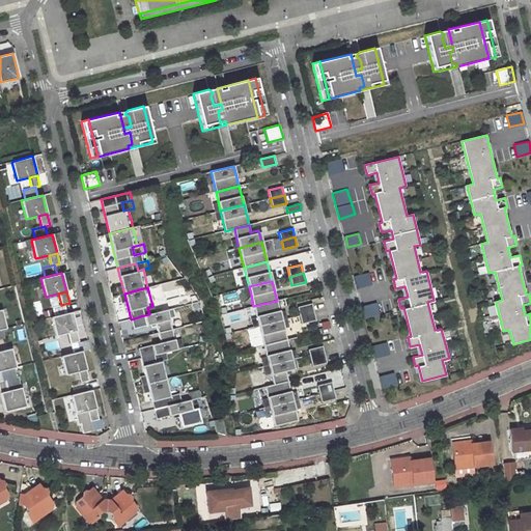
[(281,320),(279,312),(277,301),(253,306),(256,317),(258,326),(281,320)]
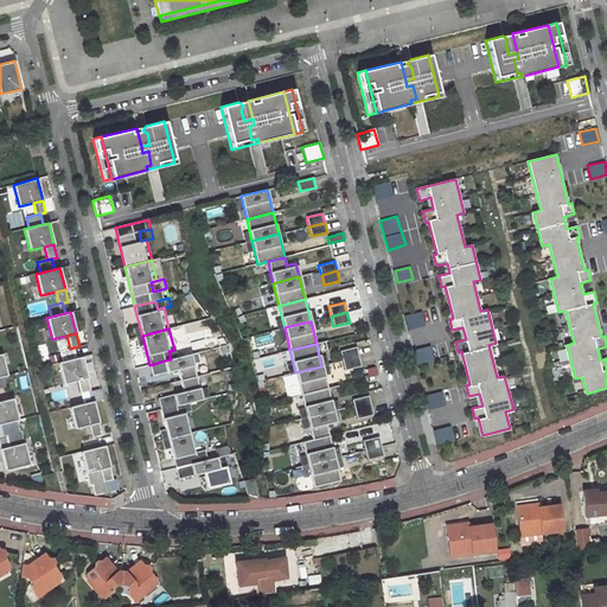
[(76,358),(74,347),(70,349),(59,351),(62,362),(76,358)]
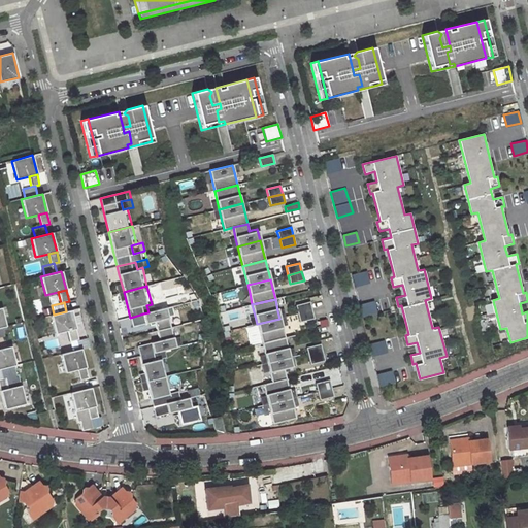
[(159,309),(158,302),(152,304),(146,305),(149,312),(159,309)]
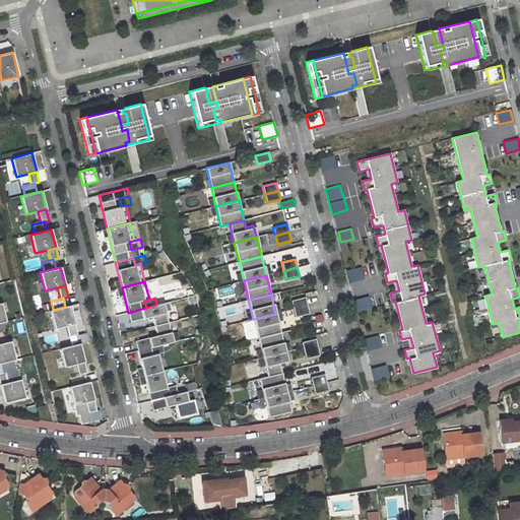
[(307,306),(305,298),(291,301),(294,309),(307,306)]
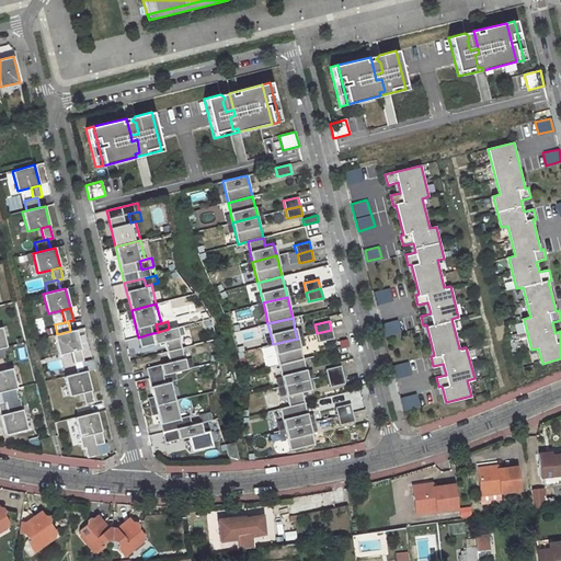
[(80,350),(76,330),(70,331),(57,334),(54,335),(58,355),(71,352),(80,350)]
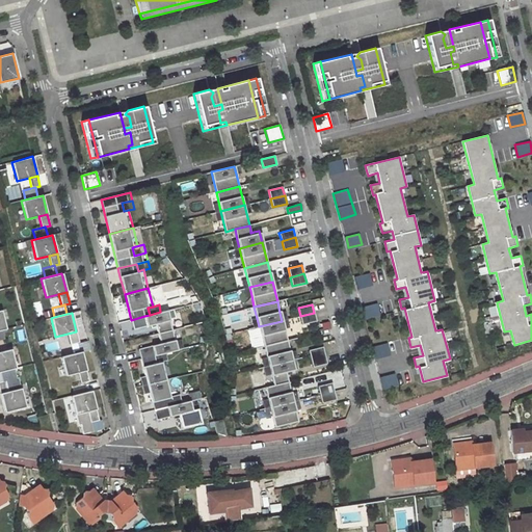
[(316,321),(314,313),(300,316),(302,324),(316,321)]
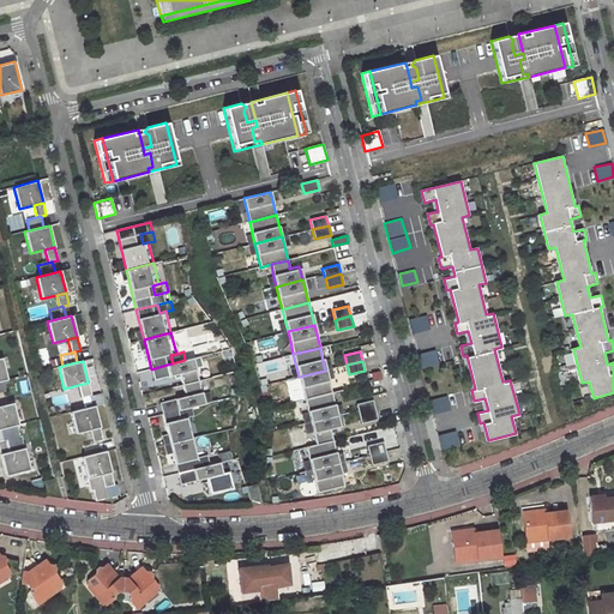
[(331,393),(325,371),(299,377),(301,386),(305,399),(331,393)]
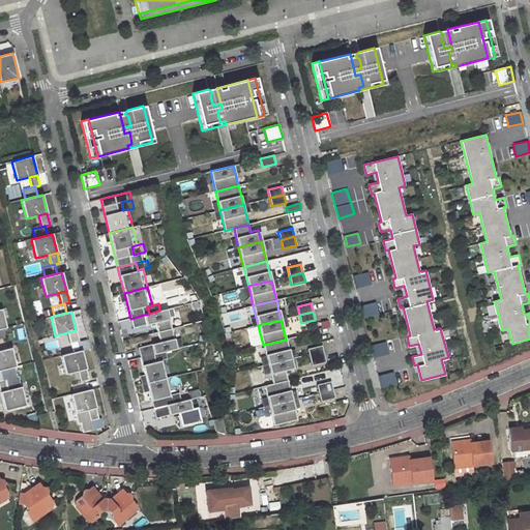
[(138,348),(140,357),(158,353),(170,350),(176,349),(174,340),(171,328),(157,332),(159,340),(159,342),(155,344),(138,348)]
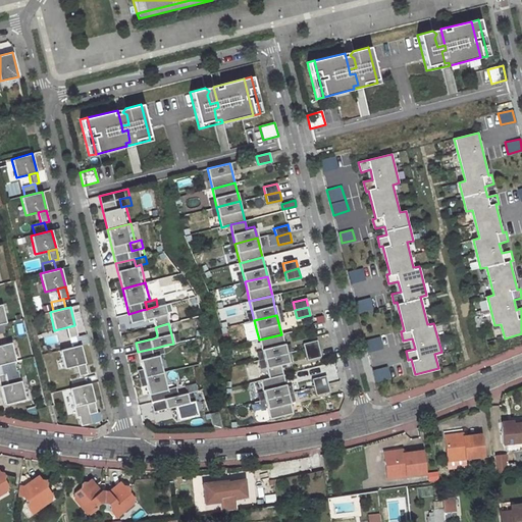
[(77,335),(74,325),(66,327),(69,337),(73,336),(77,335)]
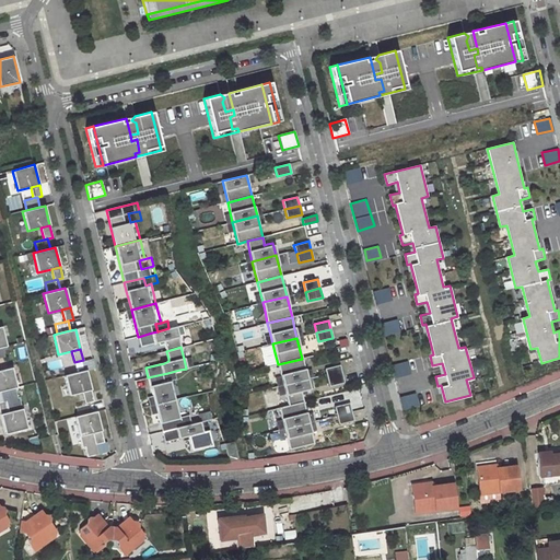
[(307,378),(305,371),(302,359),(278,364),(283,385),(307,378)]
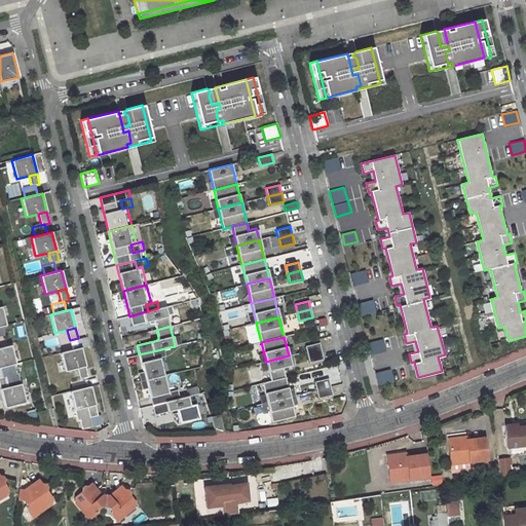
[(76,348),(74,339),(70,340),(61,342),(64,351),(76,348)]
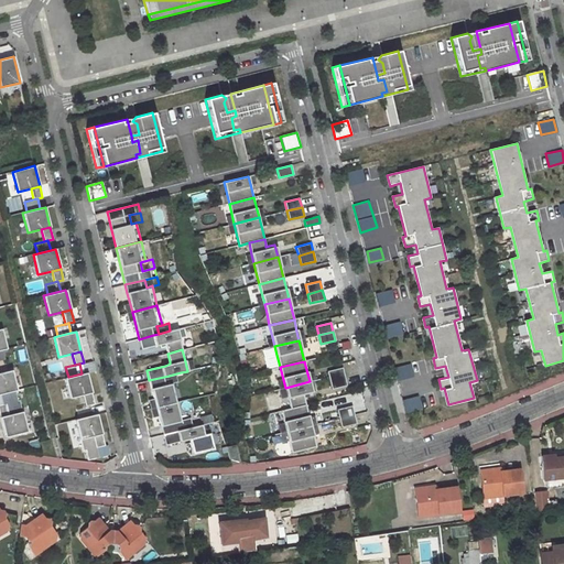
[(344,377),(342,368),(327,371),(328,377),(329,380),(344,377)]
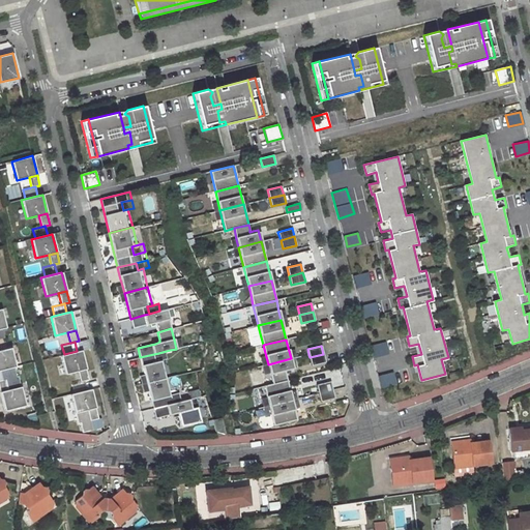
[(16,366),(10,348),(0,350),(0,370),(11,367),(16,366)]
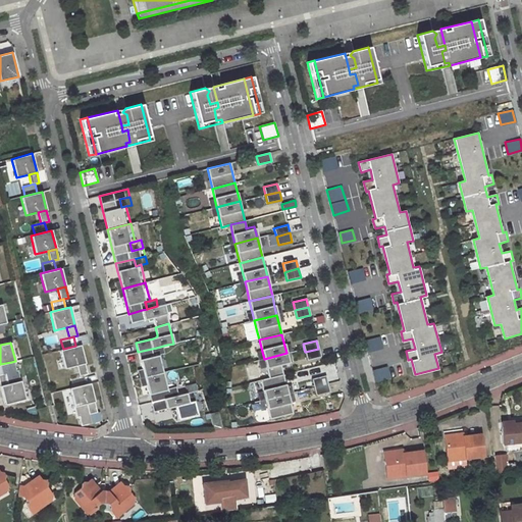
[(85,363),(80,345),(75,346),(63,349),(59,350),(64,368),(76,365),(85,363)]
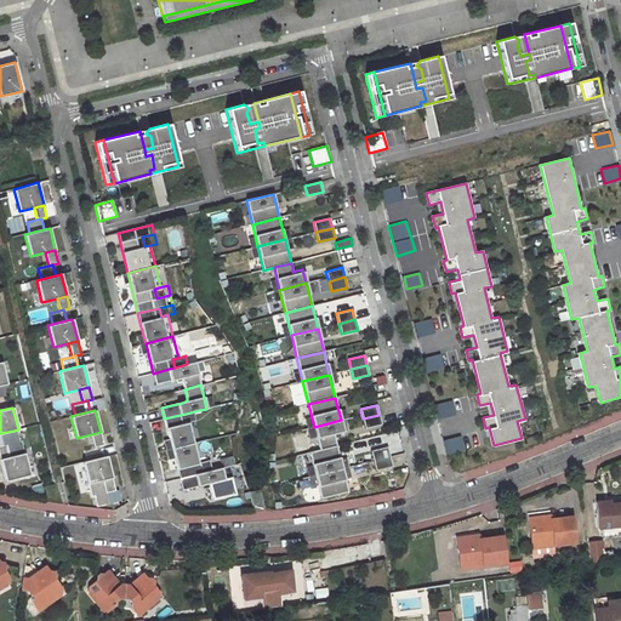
[(201,419),(199,410),(186,414),(188,422),(194,421),(201,419)]
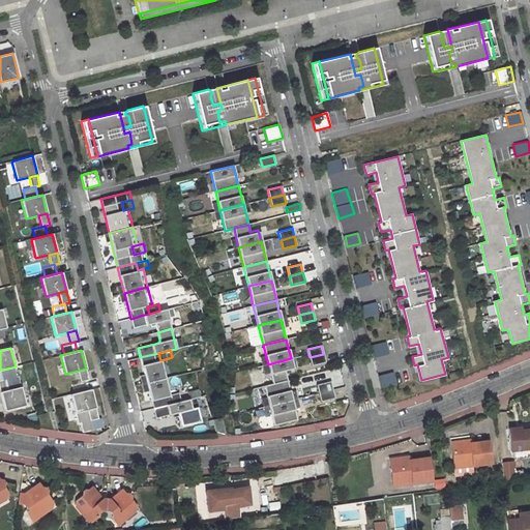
[(170,377),(166,359),(160,360),(158,353),(140,357),(146,383),(170,377)]
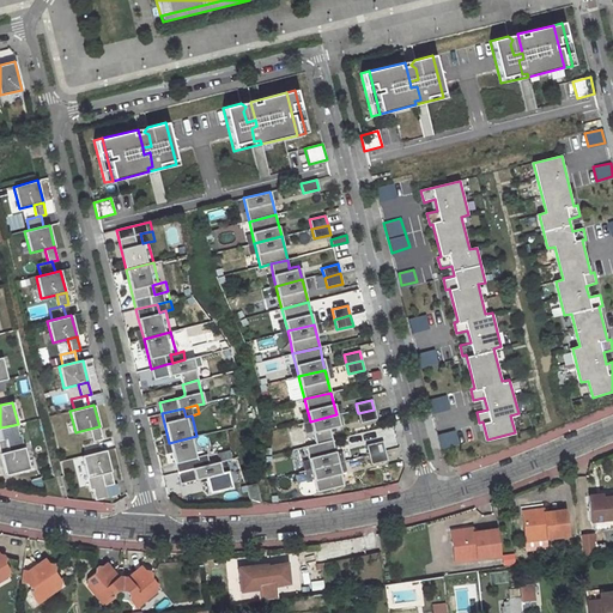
[(376,419),(374,410),(358,413),(360,423),(376,419)]
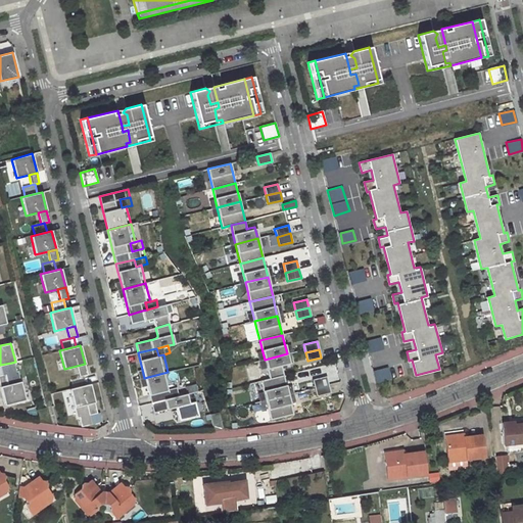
[(284,367),(290,366),(287,353),(265,360),(267,368),(269,379),(270,379),(283,376),(281,368),(284,367)]
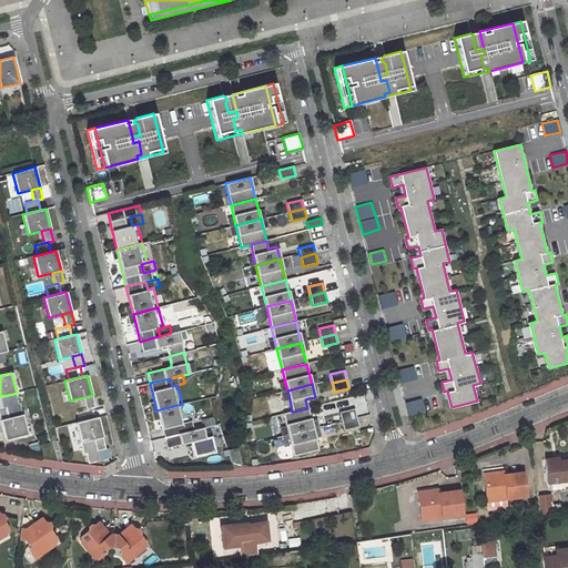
[(14,404),(12,394),(0,396),(0,401),(1,407),(6,406),(14,404)]
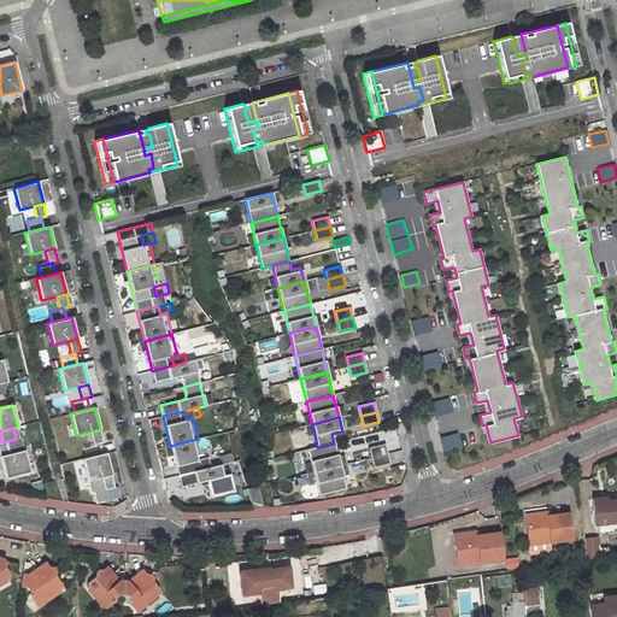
[(103,442),(100,429),(90,432),(93,445),(98,444),(103,442)]
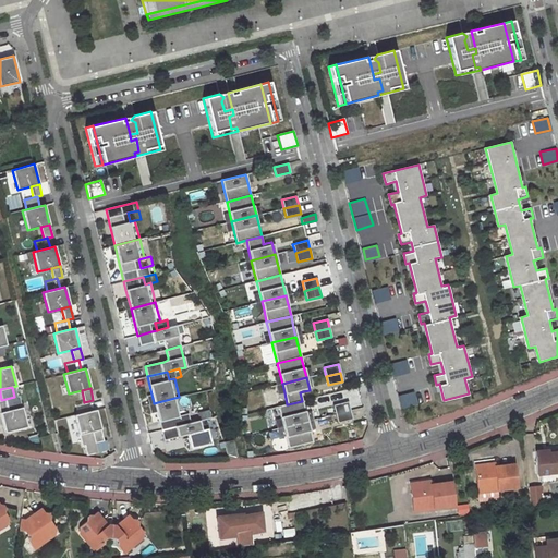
[(401,408),(416,403),(413,391),(397,396),(401,408)]
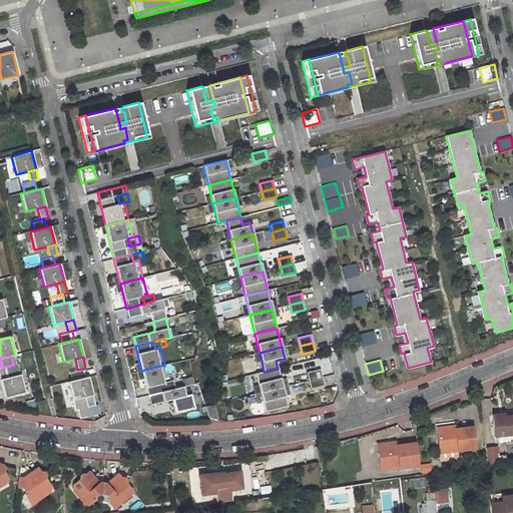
[(168,383),(164,365),(141,371),(143,378),(148,396),(160,392),(165,391),(164,384),(168,383)]
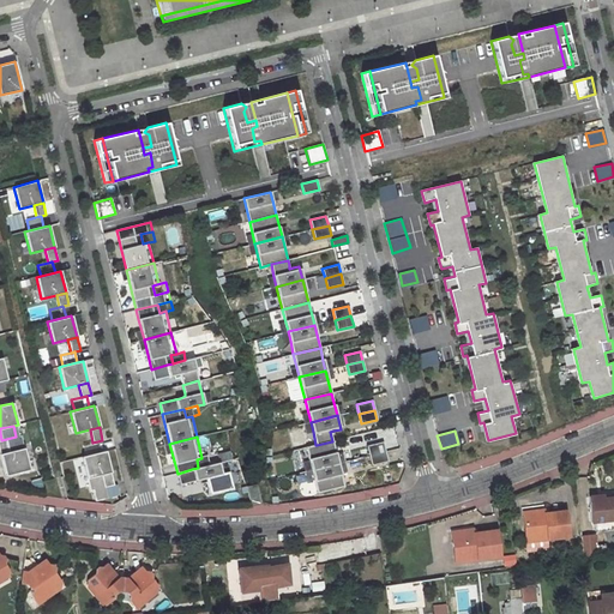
[(100,452),(97,441),(92,443),(83,445),(85,456),(100,452)]
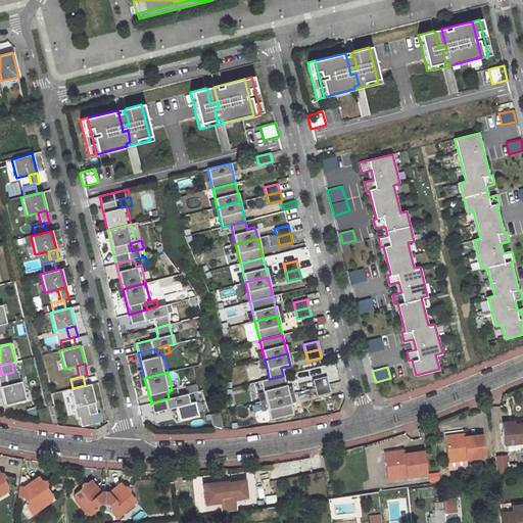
[(288,394),(286,387),(283,376),(270,379),(269,379),(260,381),(264,392),(266,400),(288,394)]
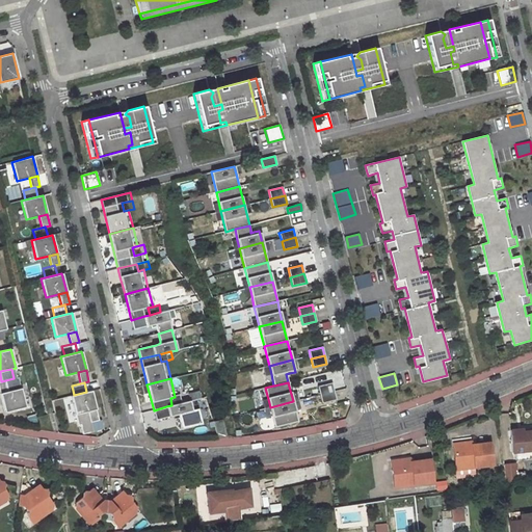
[(334,391),(331,382),(317,387),(320,395),(334,391)]
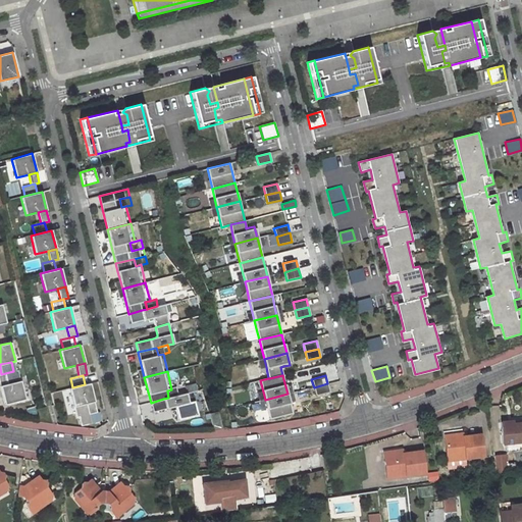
[(24,400),(20,380),(8,384),(0,385),(0,387),(4,405),(24,400)]
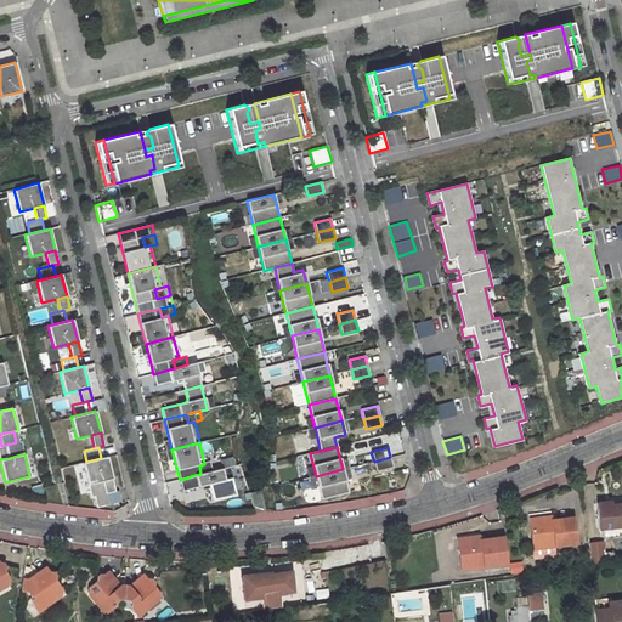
[(112,479),(107,457),(101,458),(86,462),(83,463),(88,485),(102,481),(112,479)]
